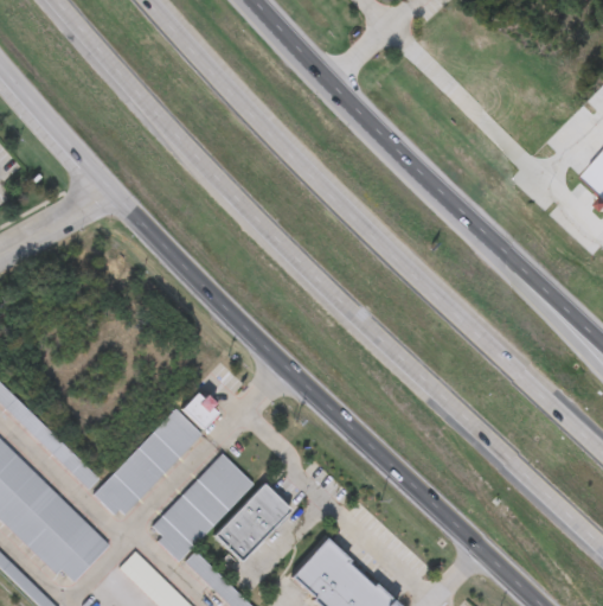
[(0,381),(100,479),(89,490),(0,401),(0,381)]
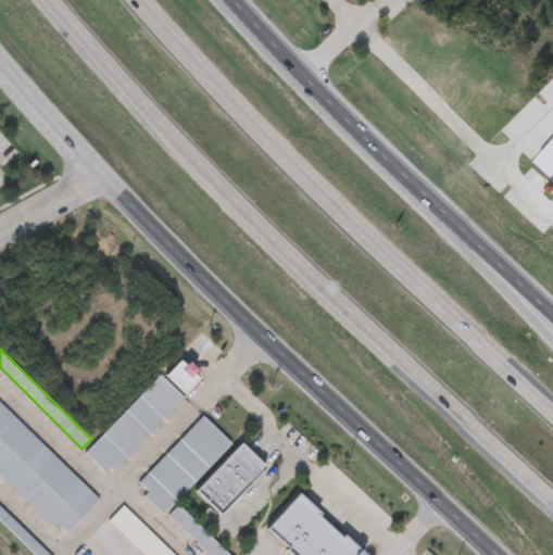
[(180,360),(186,365),(190,361),(198,368),(195,373),(200,377),(186,391),(167,374),(180,360)]
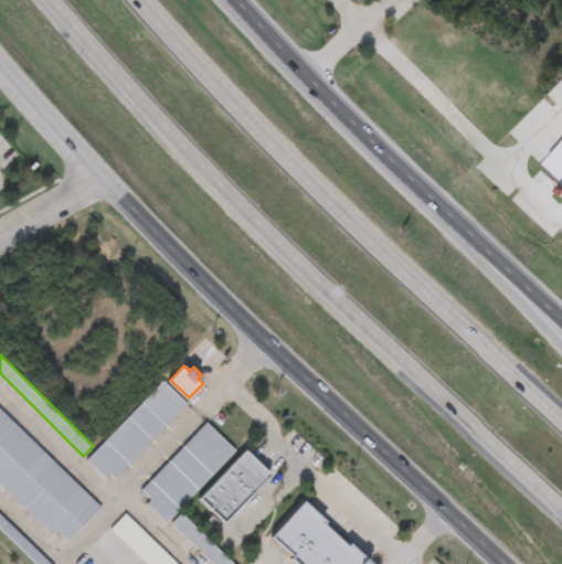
[(188,405),(117,479),(113,475),(108,480),(88,460),(165,382),(188,405)]
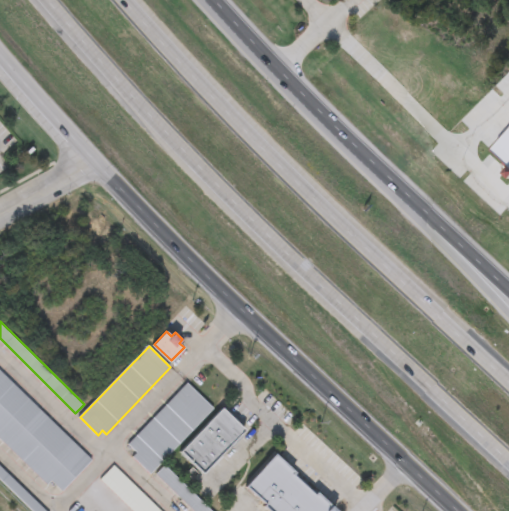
[(0,369),(93,460),(64,491),(53,481),(49,485),(0,437),(0,369)]
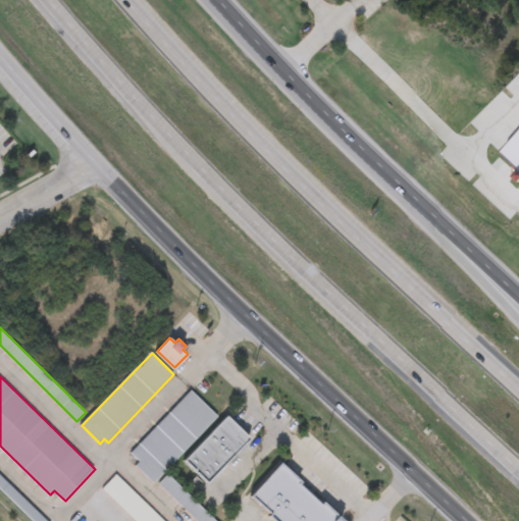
[(132,453),(193,391),(219,416),(154,482),(138,466),(141,462),(132,453)]
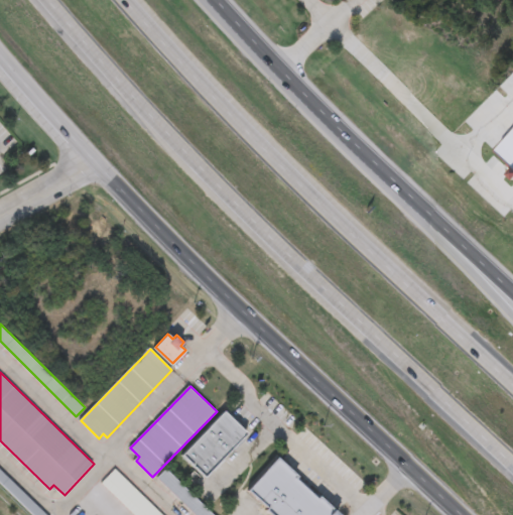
[(206,477),(248,433),(225,410),(182,455),(206,477)]
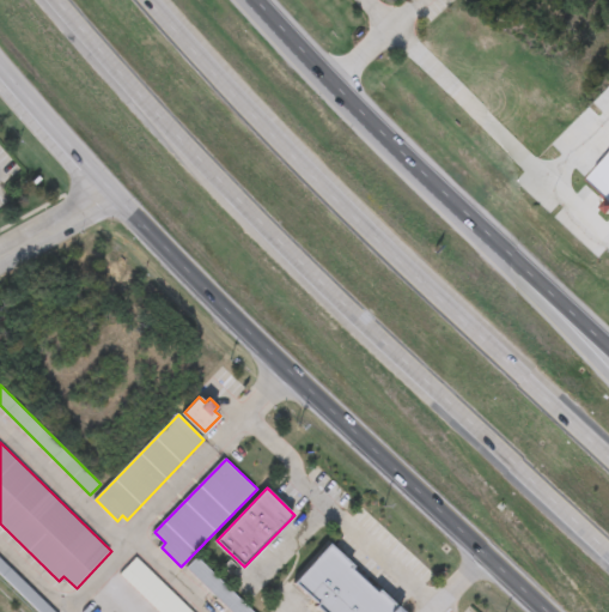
[(330,544),(353,564),(351,568),(378,593),(381,591),(402,611),(323,611),(316,605),(318,603),(296,582),(330,544)]
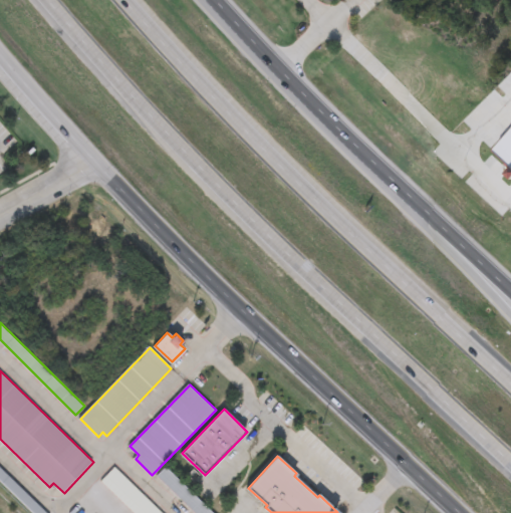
[(34,512),(0,479),(0,467),(46,512),(34,512)]
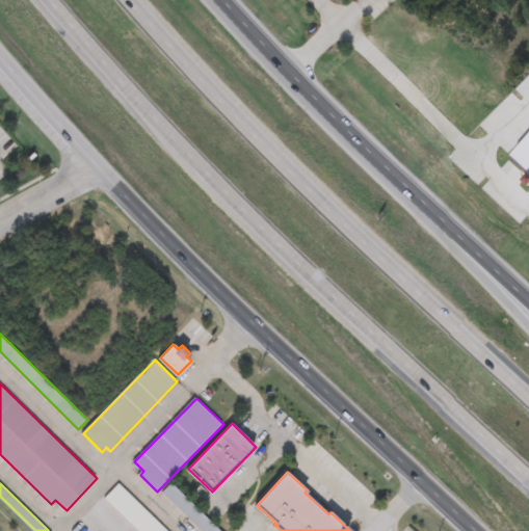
[(173,484),(220,530),(204,530),(164,493),(173,484)]
